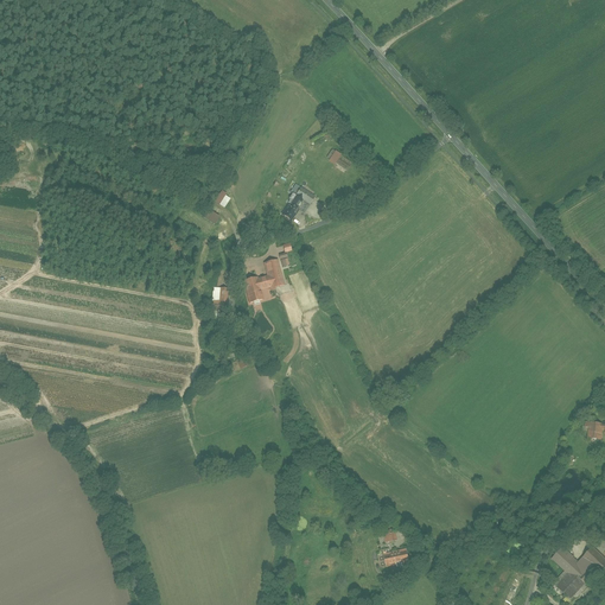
[(341,153),(335,150),(330,158),(336,160),(341,153)]
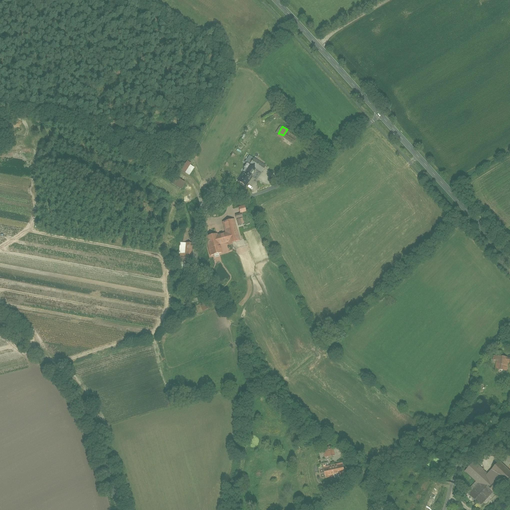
[(286,134),(285,139),(293,142),(295,136),(286,134)]
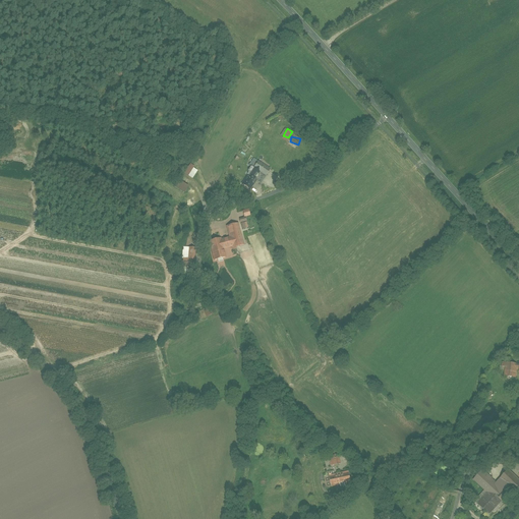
[(270,167),(256,160),(248,174),(246,173),(242,181),(253,187),(262,172),(266,175),(270,167)]
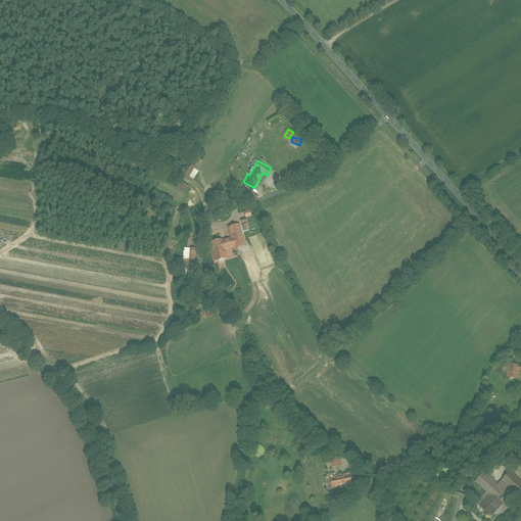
[(194,167),(195,164),(190,161),(184,172),(193,178),(198,170),(194,167)]
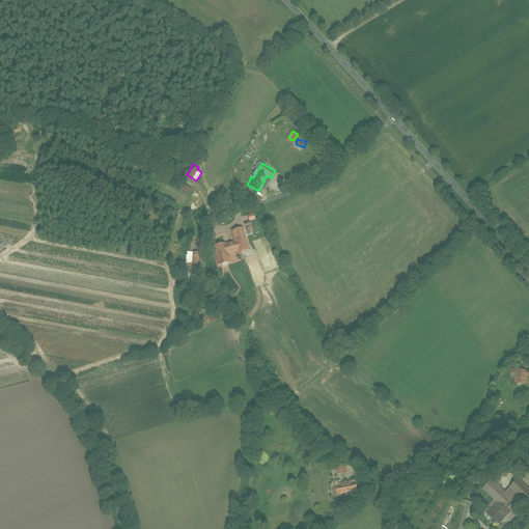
[(179,182),(175,189),(187,195),(191,188),(179,182)]
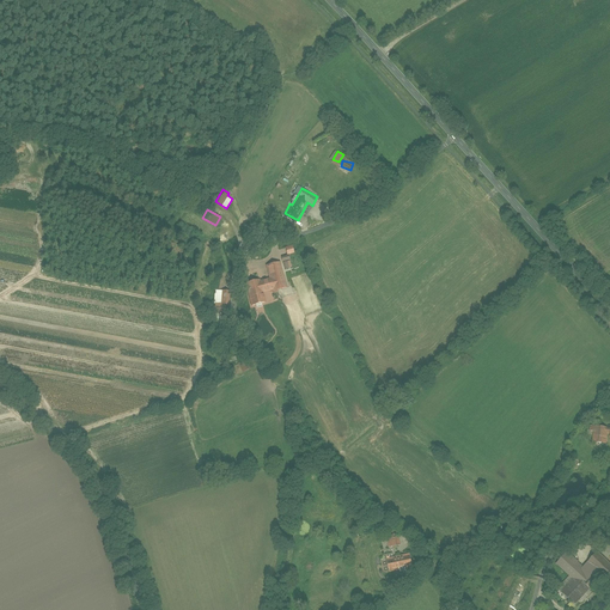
[(286,285),(280,261),(266,264),(273,290),(286,285)]
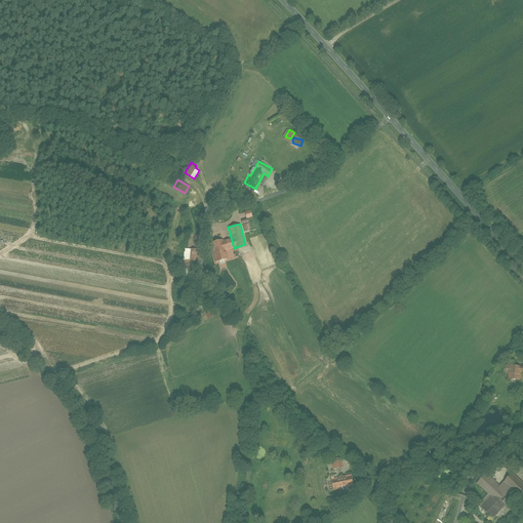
[(227,257),(223,242),(210,245),(214,260),(227,257)]
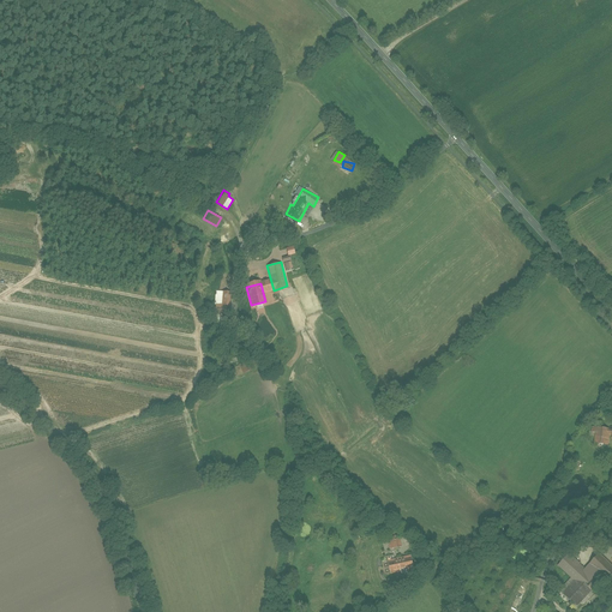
[(249,358),(238,363),(243,372),(253,367),(249,358)]
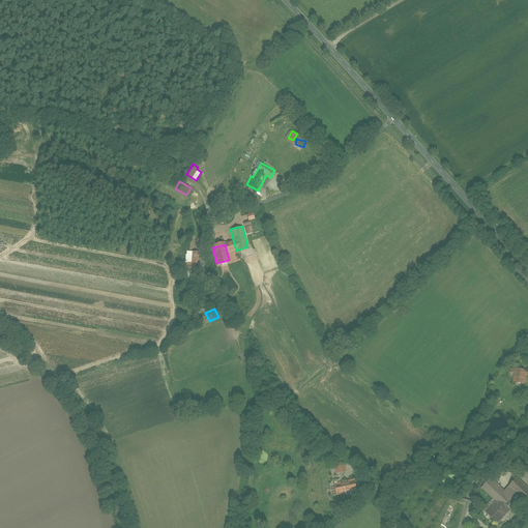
[(527,373),(519,362),(507,372),(519,384),(527,376),(527,373)]
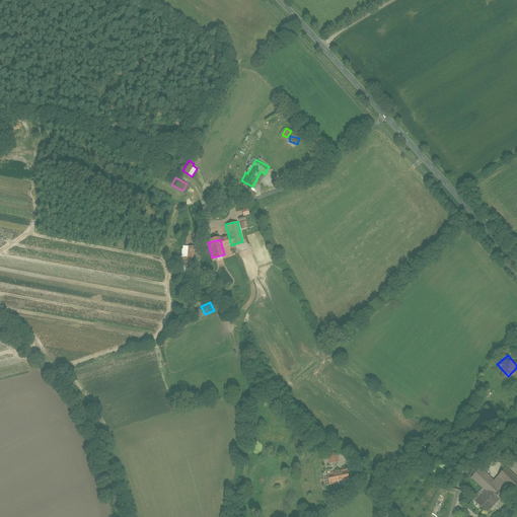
[(470,474),(485,488),(494,496),(505,483),(497,474),(493,478),(477,465),(470,474)]
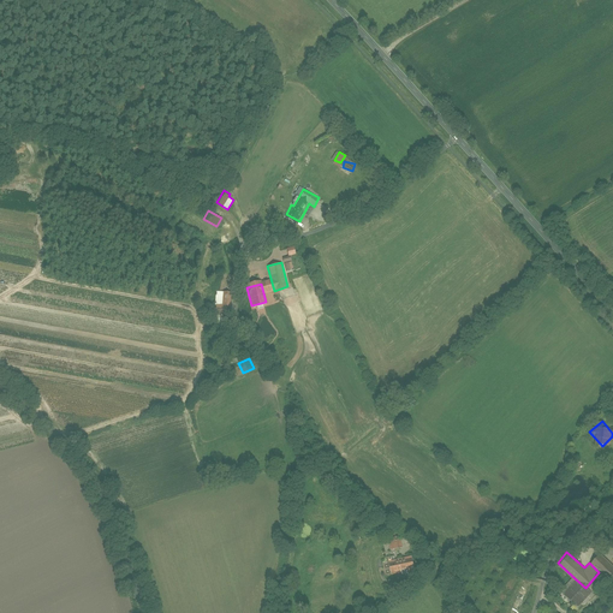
[(612,575),(612,567),(597,553),(590,563),(608,579),(612,575)]
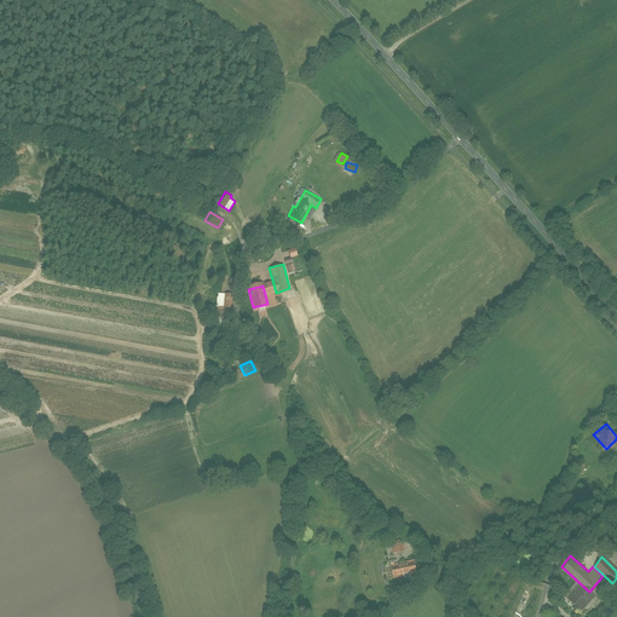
[(410,558),(390,564),(393,577),(414,571),(410,558)]
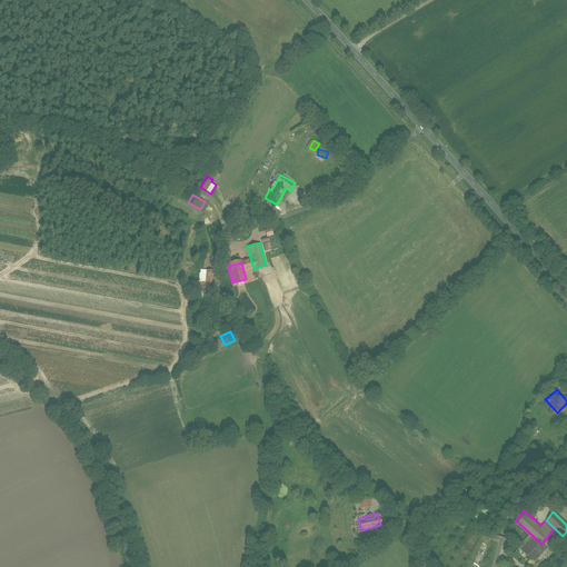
[(531,535),(518,549),(529,560),(544,546),(541,544),(531,535)]
